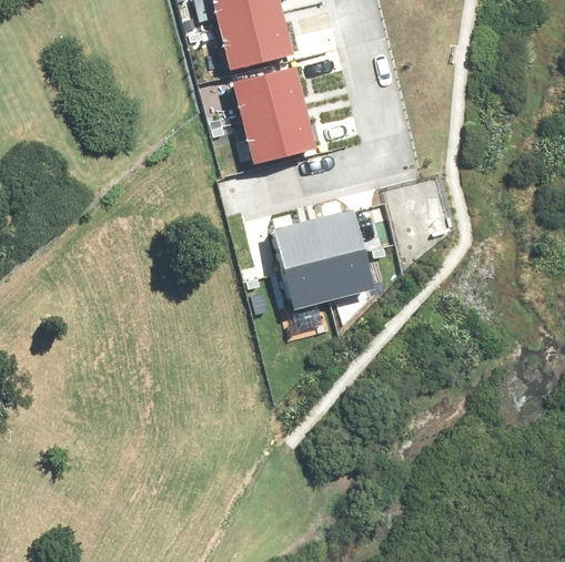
[(279,0),(212,0),(220,31),(283,16),(279,0)]
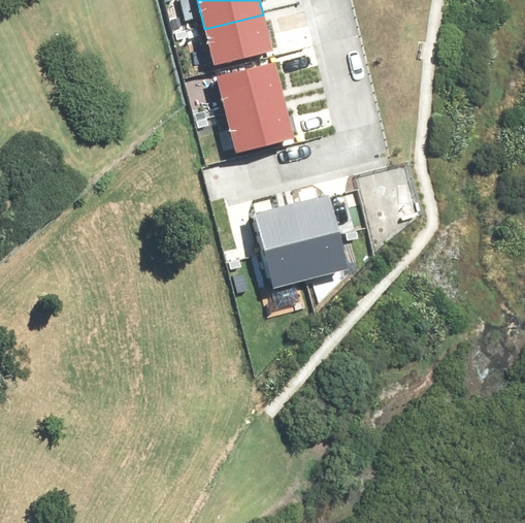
[(263,14),(204,29),(214,65),(272,51),(263,14)]
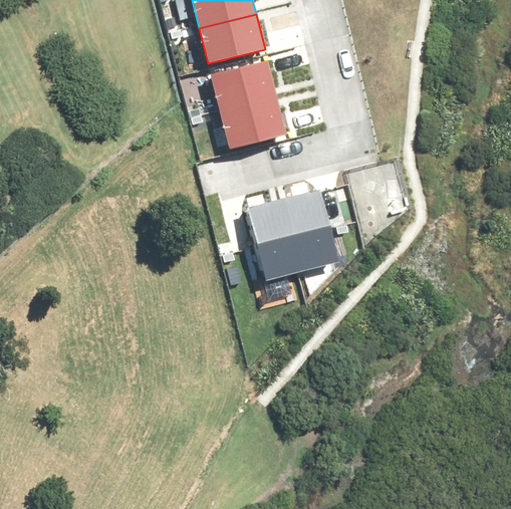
[(267,62),(211,76),(220,114),(277,100),(267,62)]
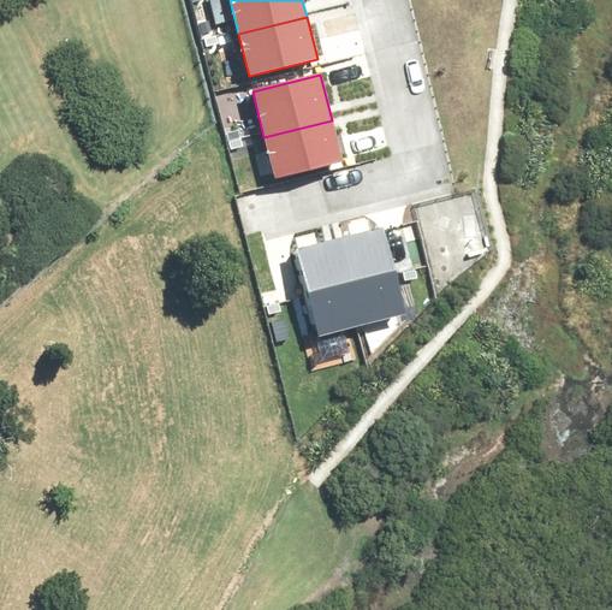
[(332,120),(263,137),(274,179),(342,161),(332,120)]
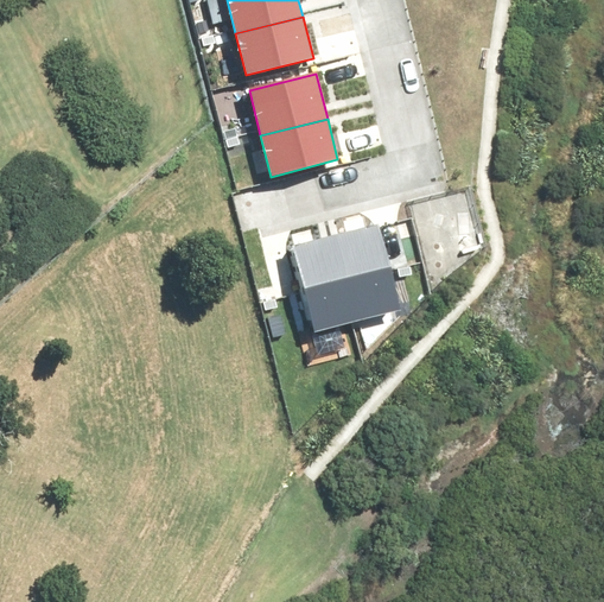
[(383,228),(338,238),(356,319),(401,310),(383,228)]
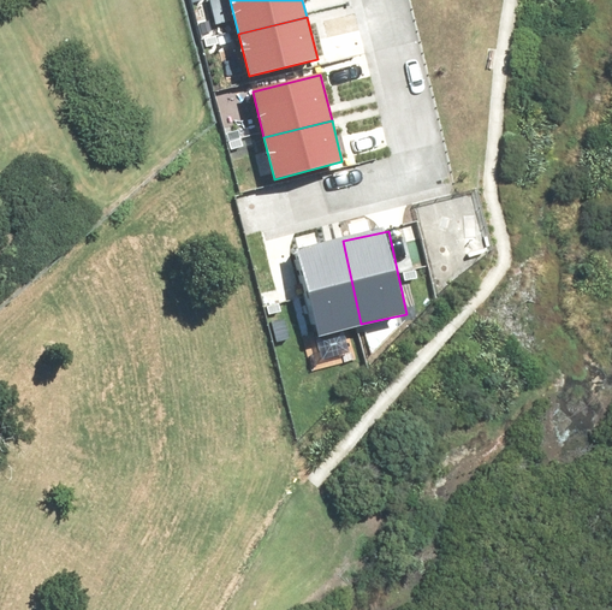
[(343,241),(297,250),(315,335),(361,324),(343,241)]
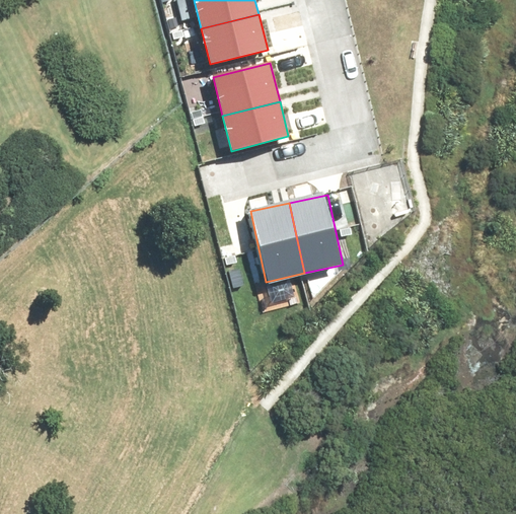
All buildings are outlined.
